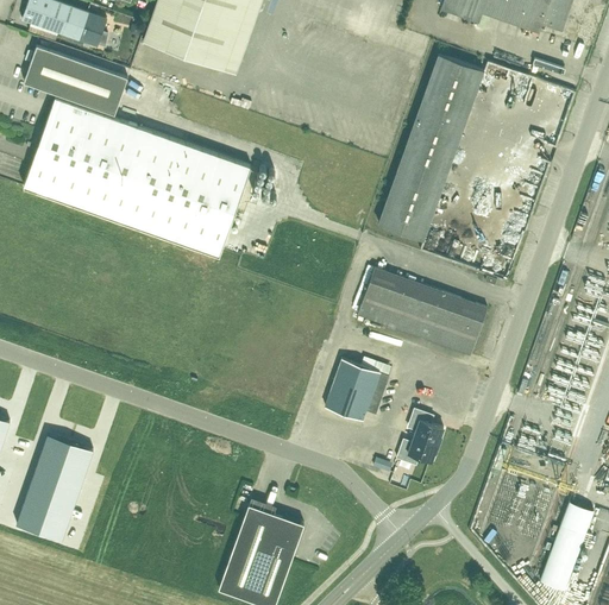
[(88,13),(50,0),(29,0),(22,20),(98,48),(98,45),(105,48),(110,35),(102,32),(107,20),(88,13)]
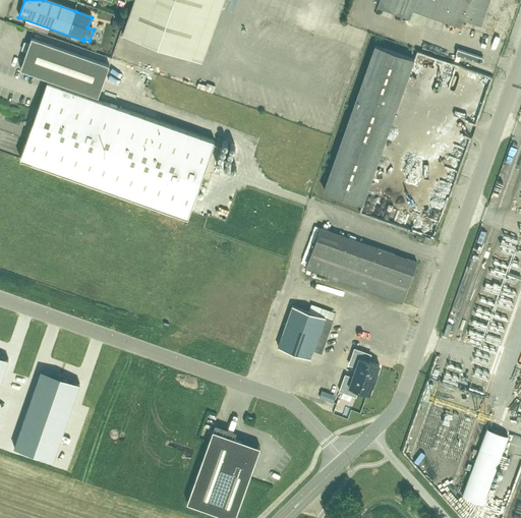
[(134,0),(122,36),(191,60),(212,0),(134,0)]
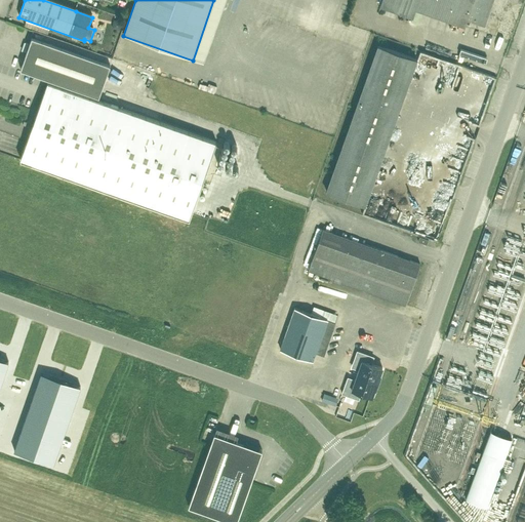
[(381,0),(379,8),(412,19),(415,11),(463,29),(467,21),(483,26),(491,0),(381,0)]
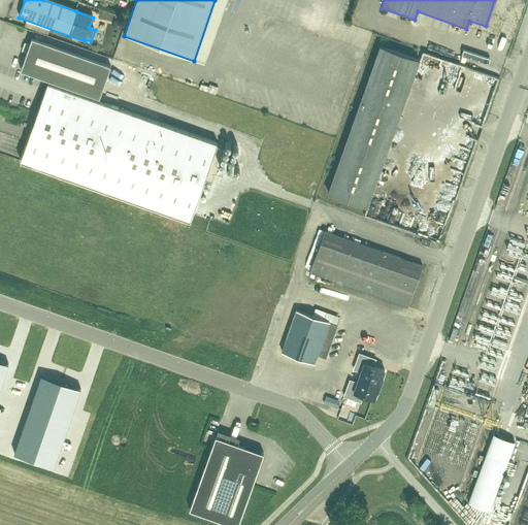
[(110,68),(31,40),(21,72),(99,100),(110,68)]
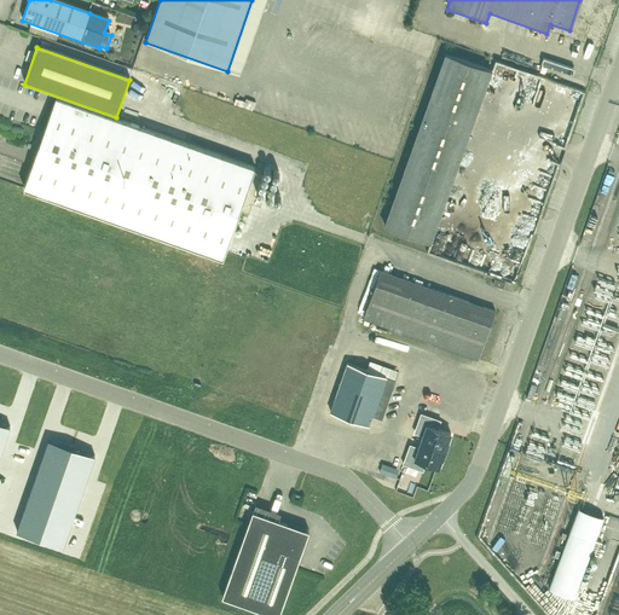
[(491,73),(445,56),(383,228),(429,245),(491,73)]
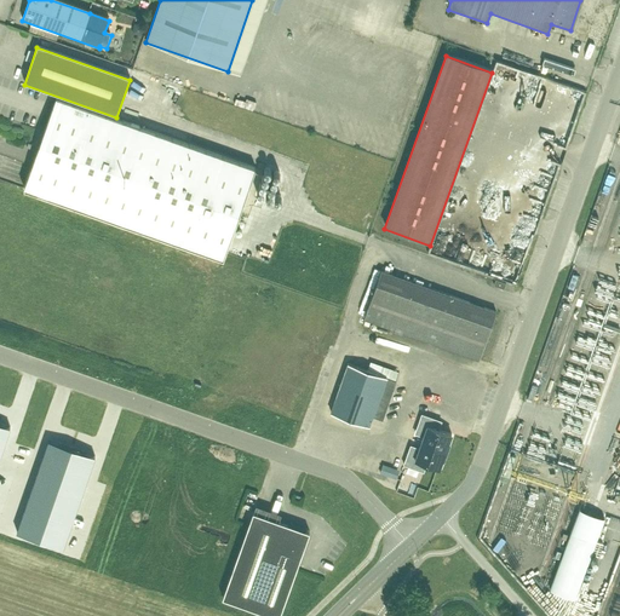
[(147,99),(155,92),(148,82),(138,90),(147,99)]
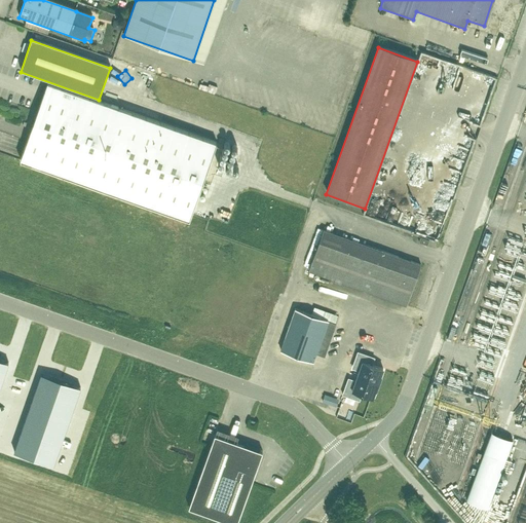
[(139,83),(153,89),(157,77),(143,72),(139,83)]
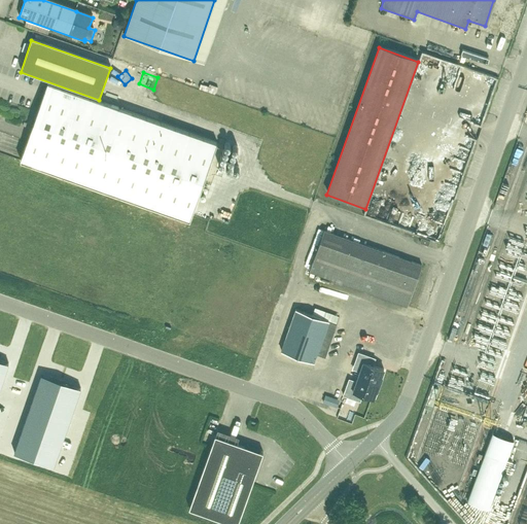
[(217,145),(98,103),(47,85),(20,163),(189,222),(191,216),(217,145)]
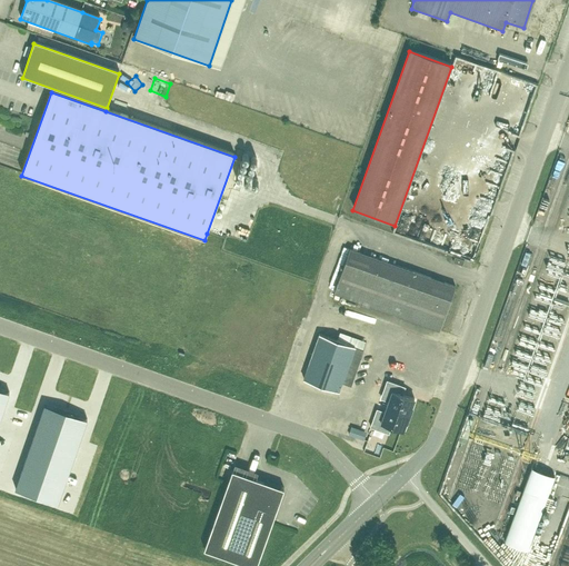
[(377,92),(373,100),(380,102),(383,95),(377,92)]
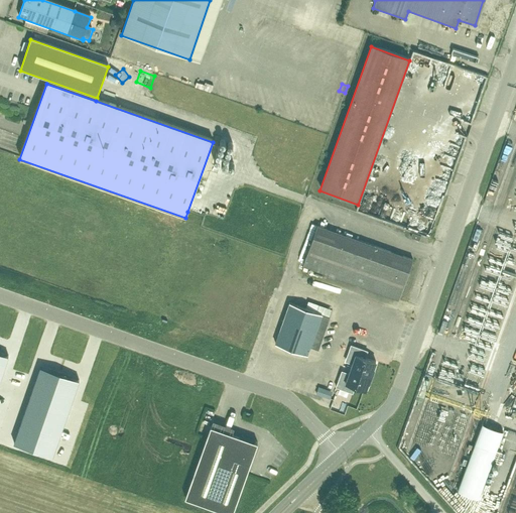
[(216,217),(218,209),(200,206),(199,214),(216,217)]
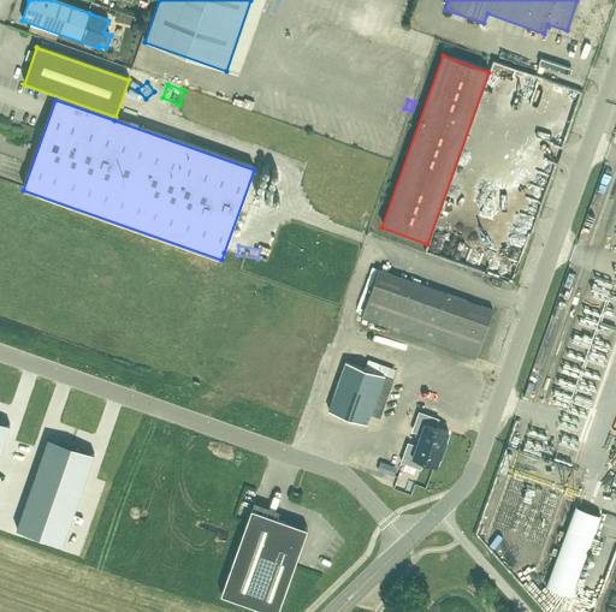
[(492,313),(378,272),(361,319),(475,360),(492,313)]
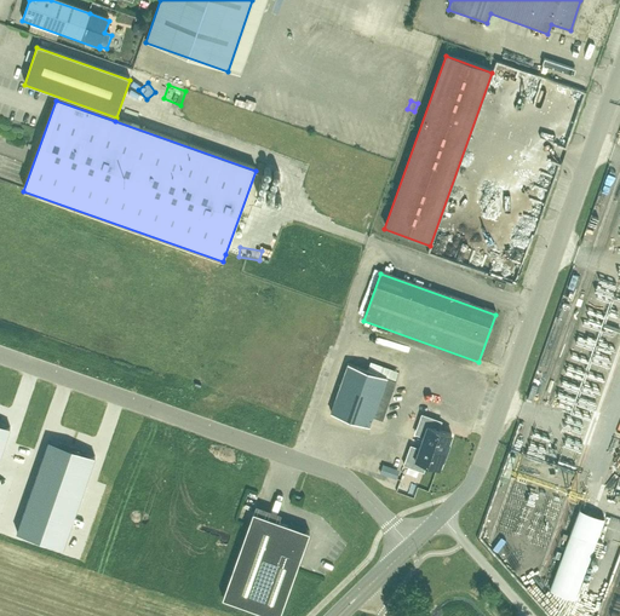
[(613,361),(618,349),(603,343),(597,355),(613,361)]
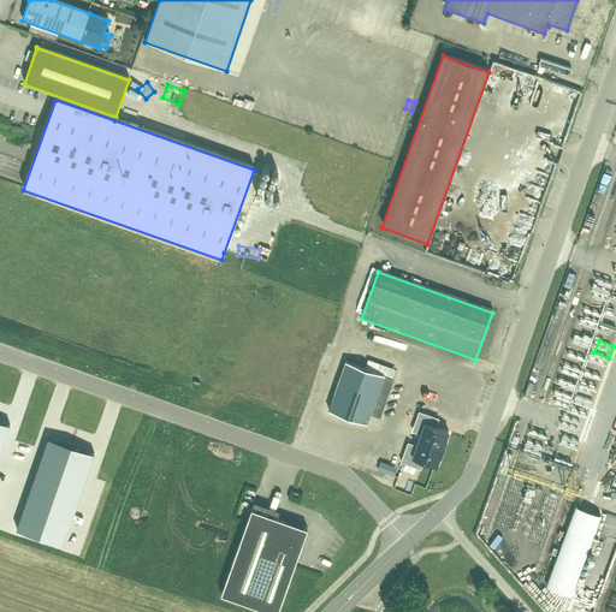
[(394,381),(345,364),(327,413),(367,426),(369,416),(379,420),(394,381)]
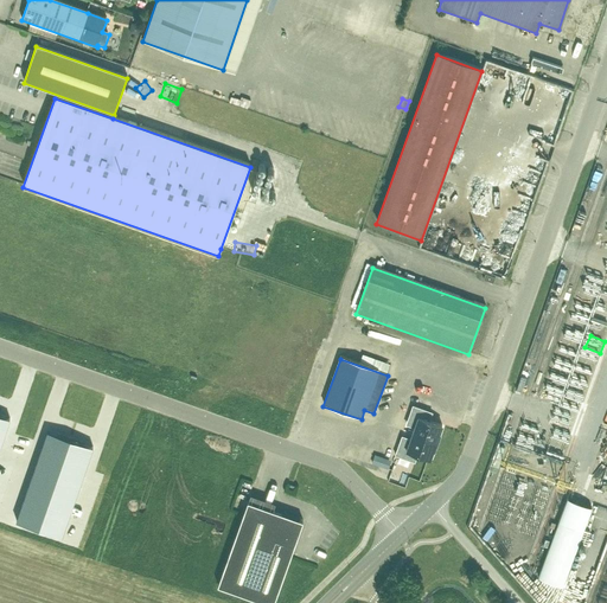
[(411,436),(436,444),(440,436),(439,436),(441,428),(423,421),(427,414),(413,408),(407,424),(415,428),(411,436)]
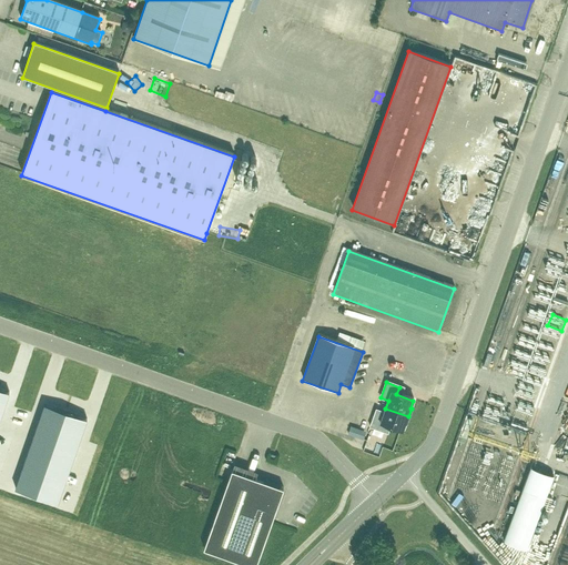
[(0,389),(0,421),(10,393),(0,389)]
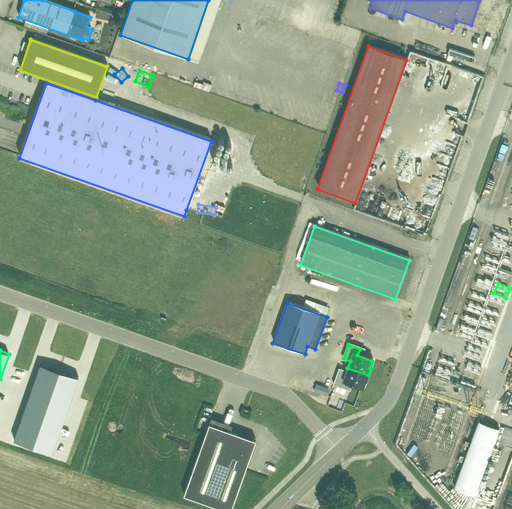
[(40,366),(31,391),(50,398),(59,372),(40,366)]
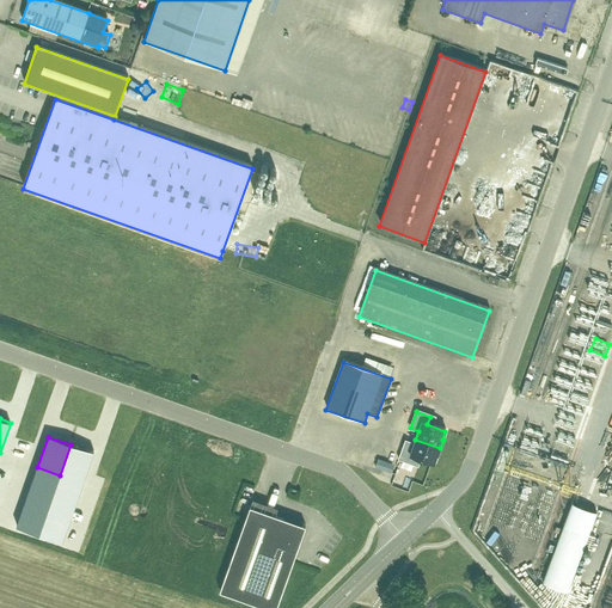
[(440,448),(415,440),(412,448),(404,444),(398,461),(412,466),(415,459),(433,465),(436,456),(438,456),(440,448)]
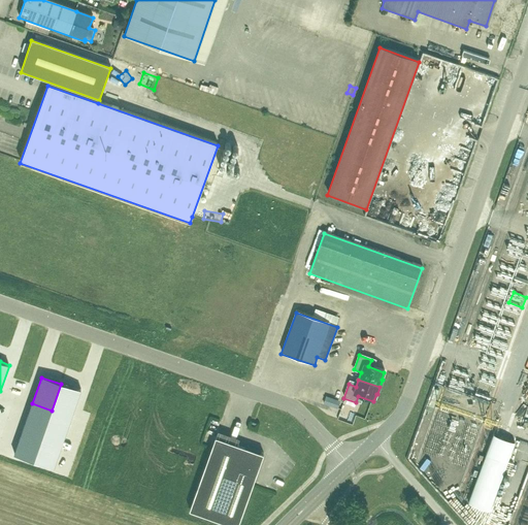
[(61,384),(55,403),(63,406),(70,387),(61,384)]
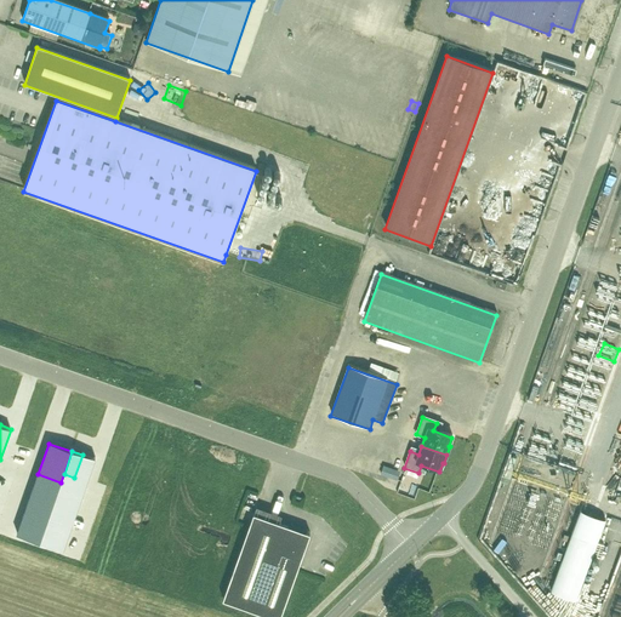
[(83,455),(74,478),(87,483),(95,460),(83,455)]
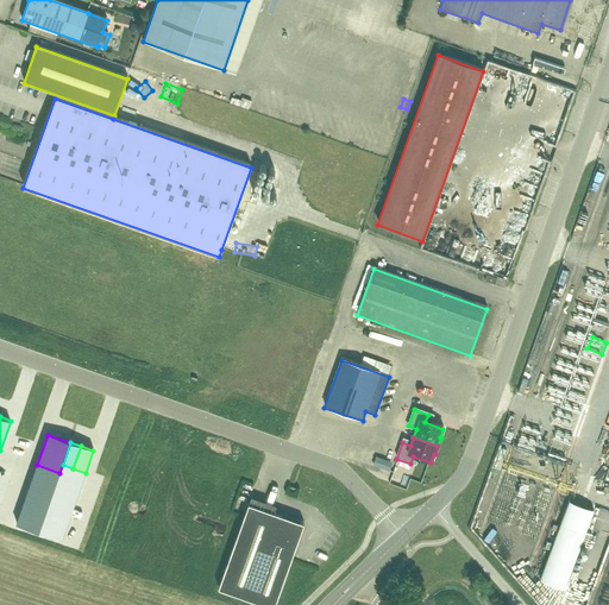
[(378,460),(376,468),(393,473),(395,465),(378,460)]
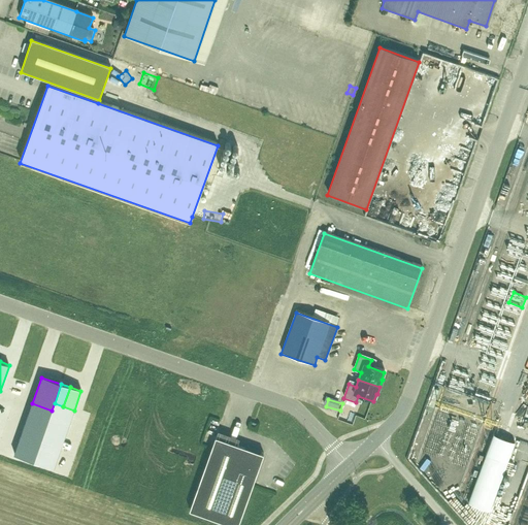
[(32,403),(29,414),(48,420),(51,414),(52,411),(32,403)]
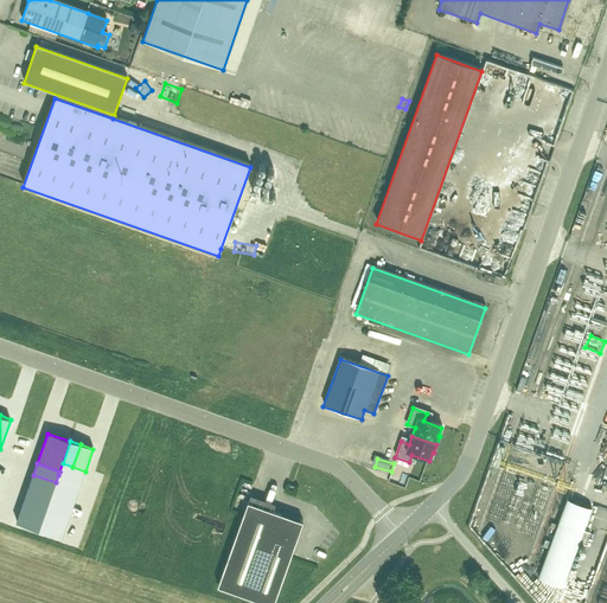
[(63,463),(58,475),(81,482),(85,472),(63,463)]
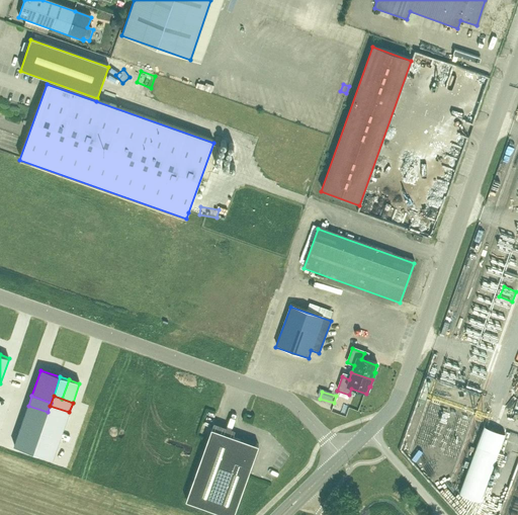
[(28,406),(14,447),(33,453),(39,434),(44,425),(47,415),(48,412),(28,406)]
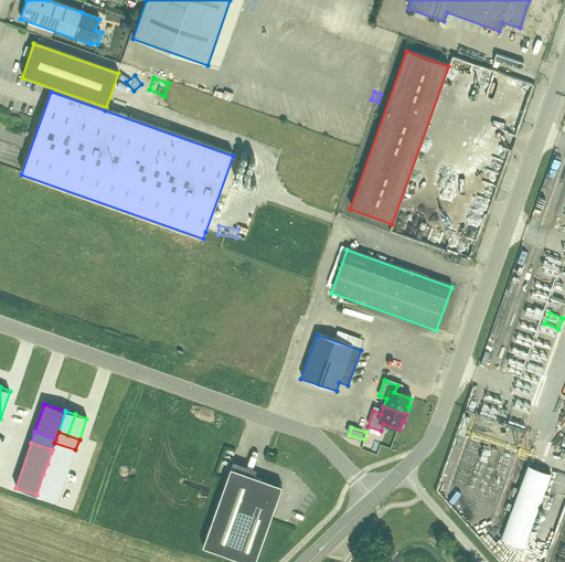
[(52,449),(51,453),(72,460),(75,449),(54,443),(52,449)]
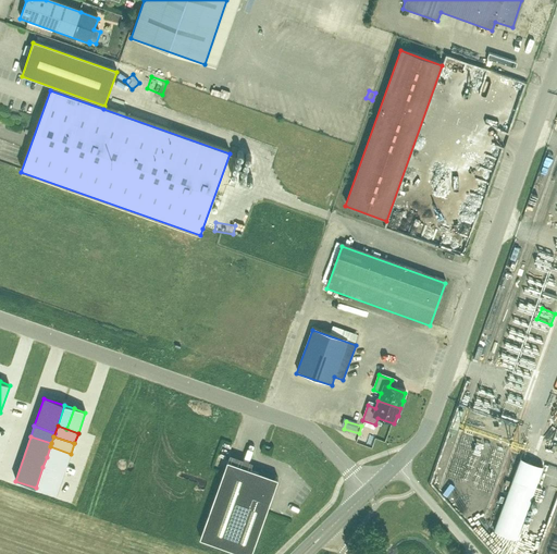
[(50,446),(47,457),(67,464),(71,454),(50,446)]
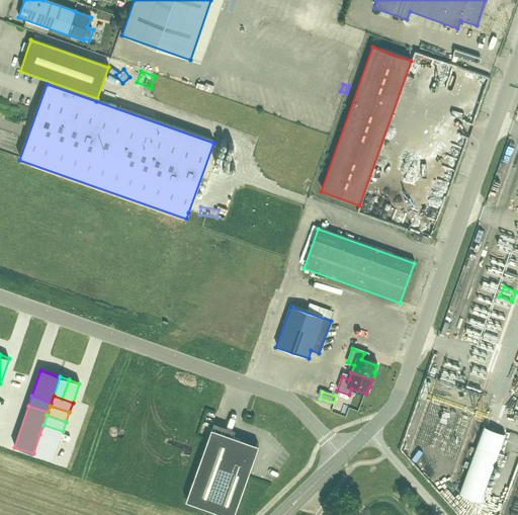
[(44,425),(39,434),(60,441),(63,431),(44,425)]
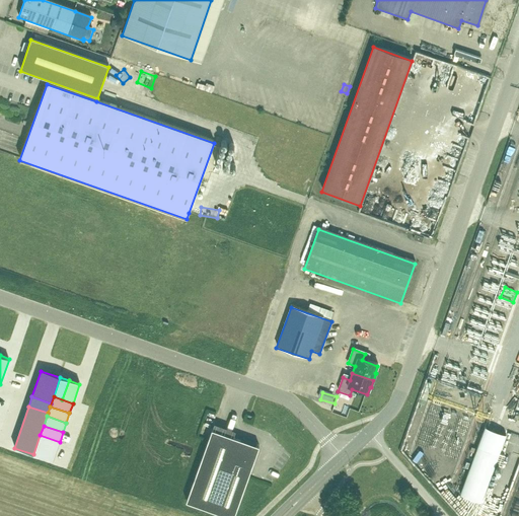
[(235,515),(260,448),(212,431),(187,504),(222,515),(235,515)]
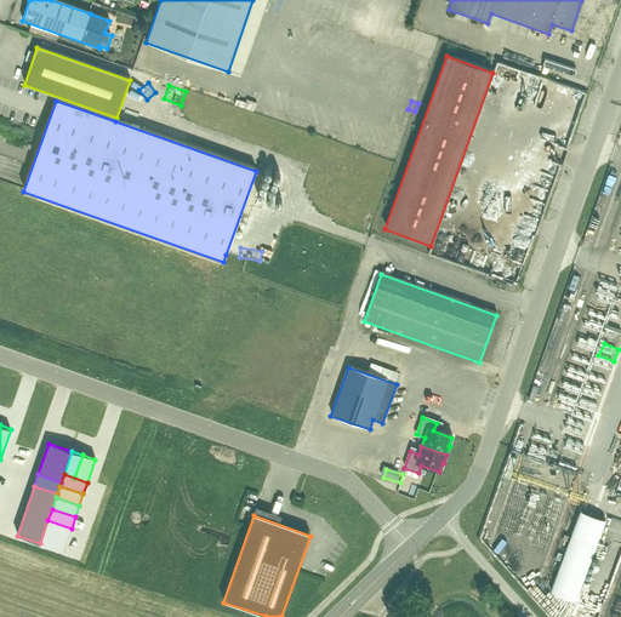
[(47,520),(40,543),(63,552),(72,529),(47,520)]
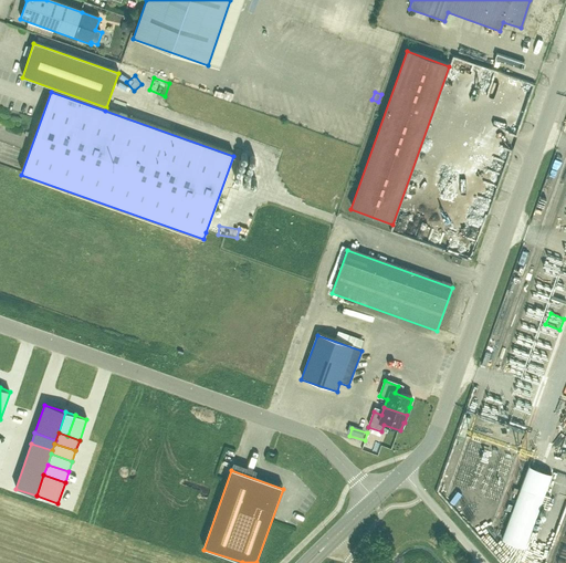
[(521,489),(502,541),(524,549),(544,497),(521,489)]
